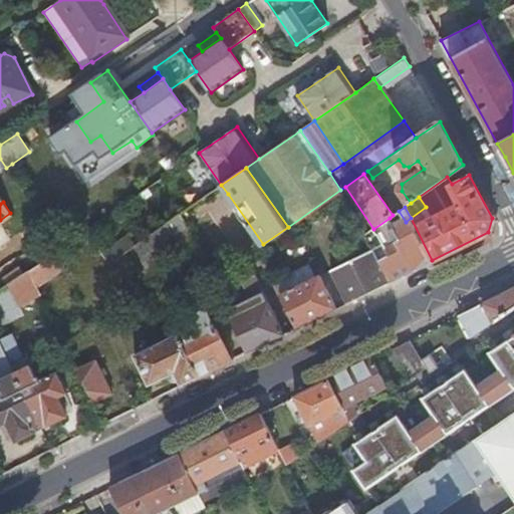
[(181,213),(135,245),(148,273),(195,242),(181,213)]
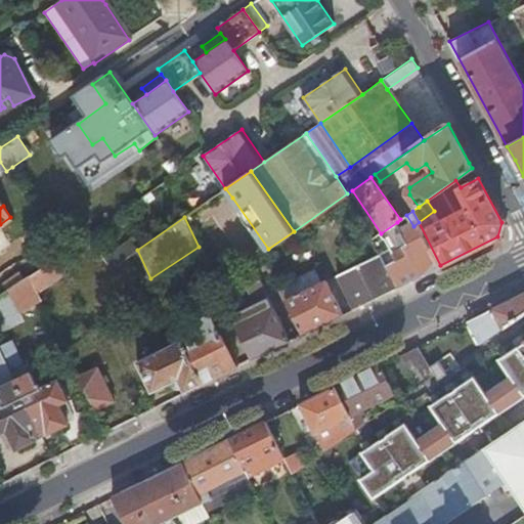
[(395,288),(440,265),(419,222),(413,226),(418,232),(405,239),(397,222),(381,233),(370,241),(378,254),(395,288)]
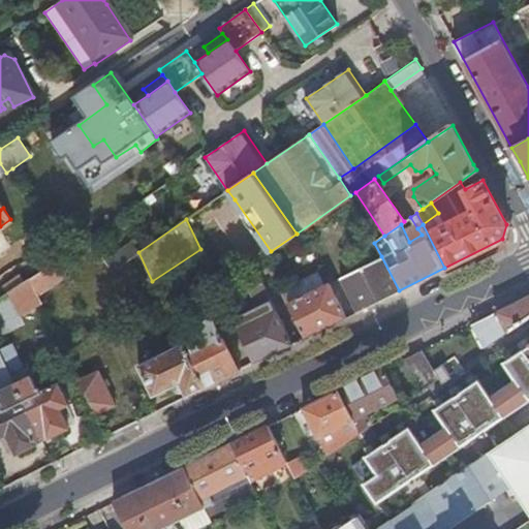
[(360,309),(399,290),(381,256),(341,275),(360,309)]
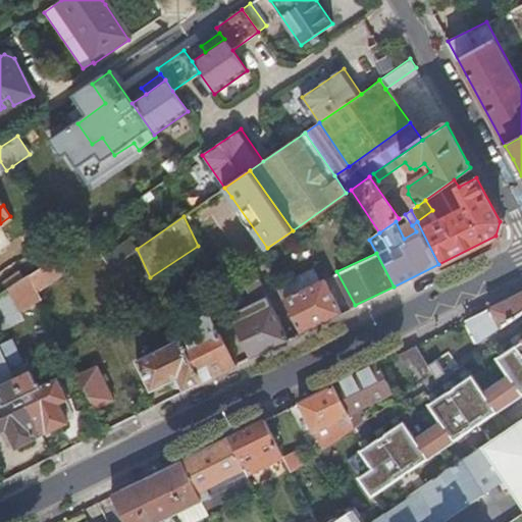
[(61,272),(51,259),(29,274),(37,290),(61,272)]
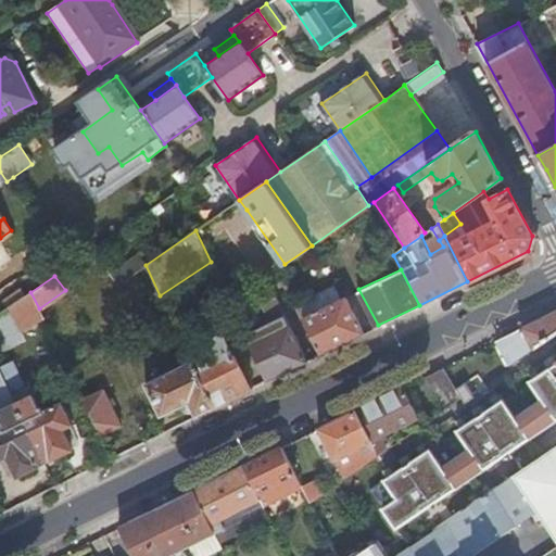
[(335,283),(295,301),(321,353),(365,331),(346,295),(341,298),(335,283)]
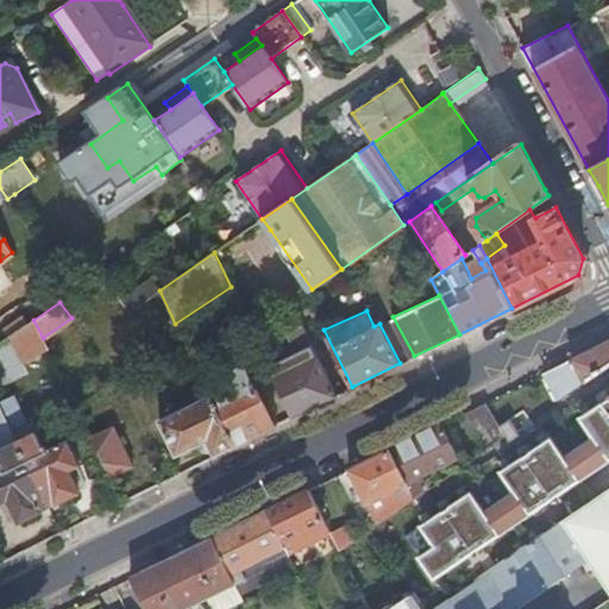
[(43,338),(33,320),(8,337),(23,360),(48,347),(43,338)]
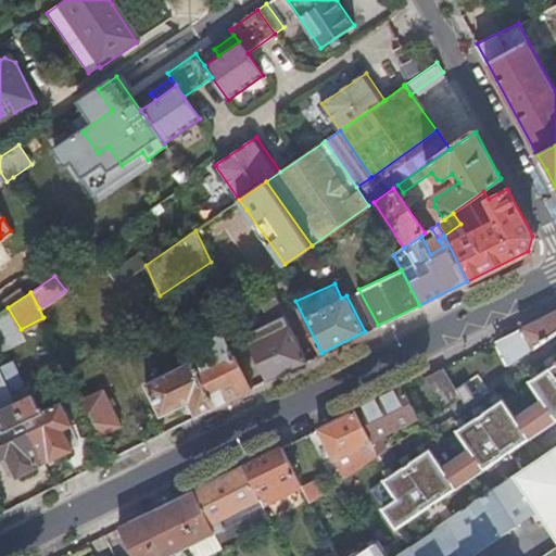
[(243,333),(244,336),(265,380),(306,361),(274,297),(262,303),(270,321),(243,333)]
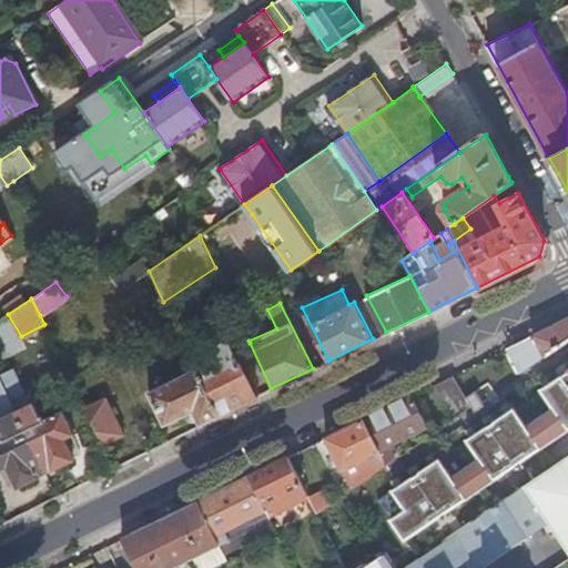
[(527,341),(508,350),(523,374),(554,353),(567,342),(567,320),(543,333),(527,341)]
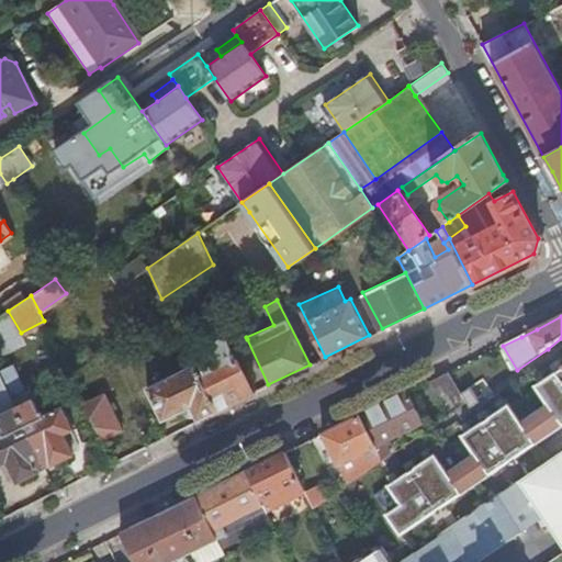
[(212,356),(194,364),(217,411),(254,392),(225,334),(206,344),(212,356)]
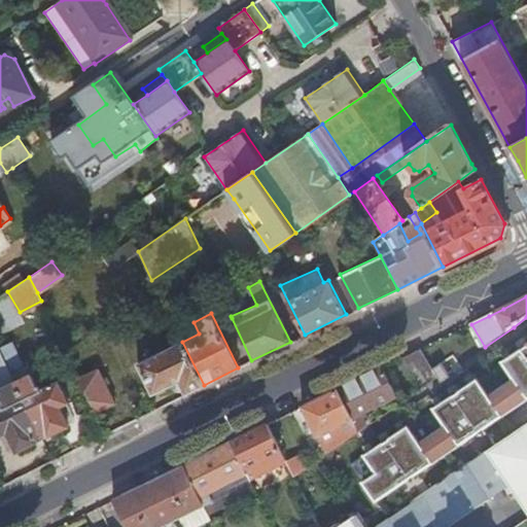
[(11,342),(0,347),(0,352),(11,374),(25,367),(11,342)]
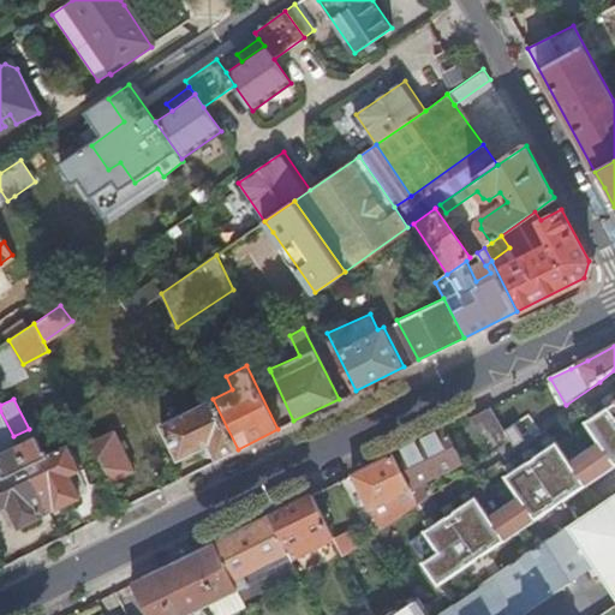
[(238,449),(213,399),(160,425),(178,460),(208,446),(215,460),(238,449)]
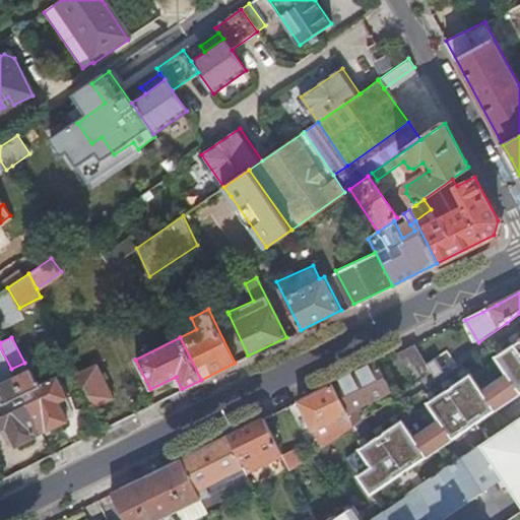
[(361,477),(373,496),(519,395),(519,339),(514,343),(515,346),(498,358),(510,376),(484,392),(473,375),(455,387),(454,384),(446,390),(448,392),(430,404),(442,421),(416,439),(404,421),(387,433),(386,431),(378,436),(379,439),(362,450),(374,468),(361,477)]
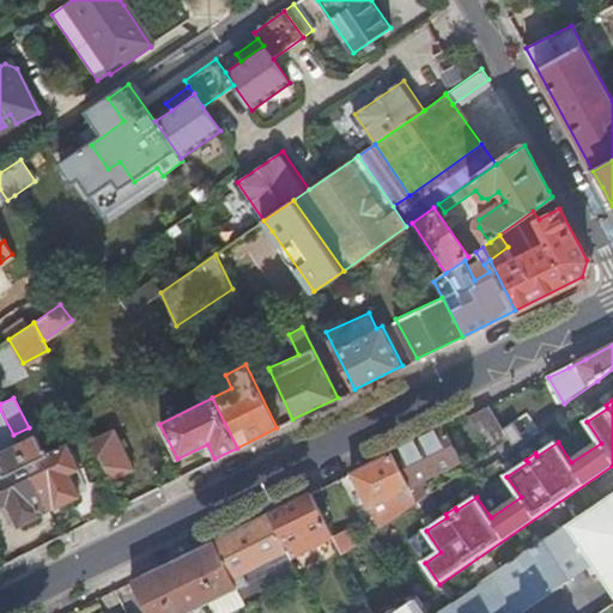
[(490,455),(511,441),(513,442),(523,435),(516,424),(505,430),(491,406),(468,418),(490,455)]
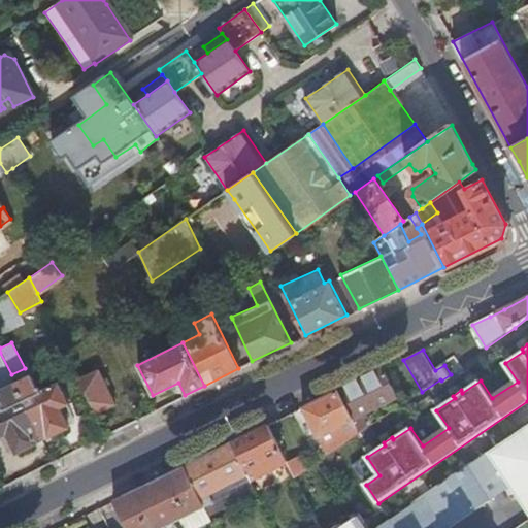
[(18,451),(42,438),(14,383),(11,374),(0,353),(0,435),(8,432),(18,451)]
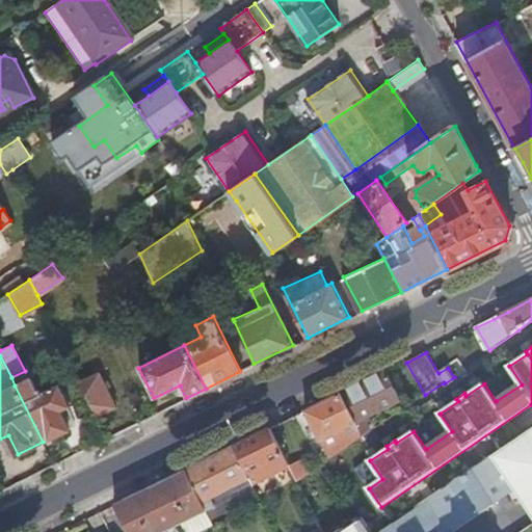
[(82,374),(78,376),(98,416),(115,406),(96,368),(91,370),(94,375),(85,379),(82,374)]
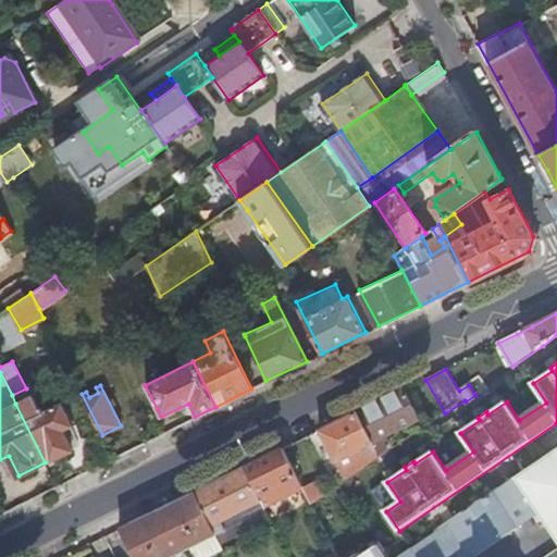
[(406,388),(359,411),(374,443),(378,442),(381,448),(386,445),(384,438),(422,420),(406,388)]
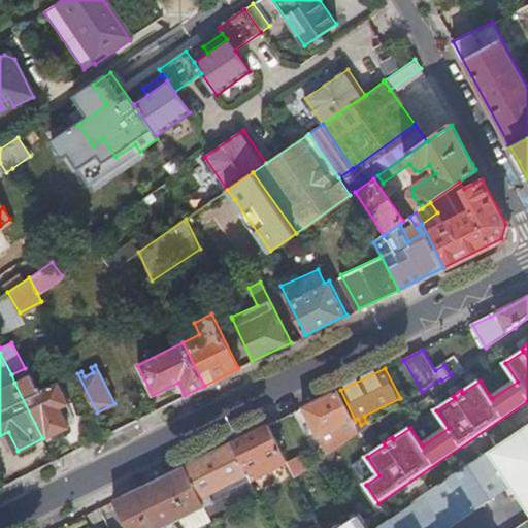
[(14,383),(42,438),(69,426),(60,406),(69,402),(59,382),(43,389),(40,385),(37,386),(32,374),(14,383)]
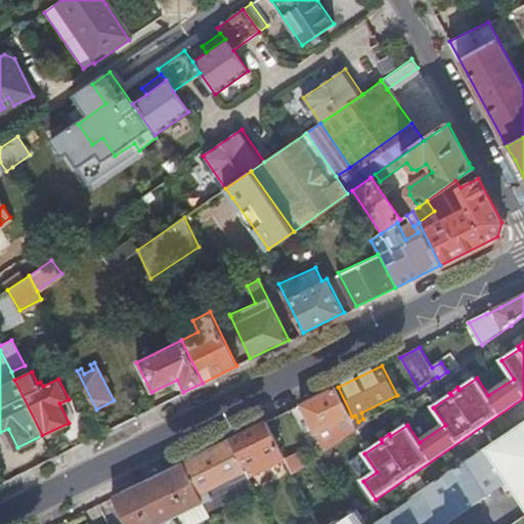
[(338,387),(301,405),(325,453),(358,431),(352,417),(338,387)]
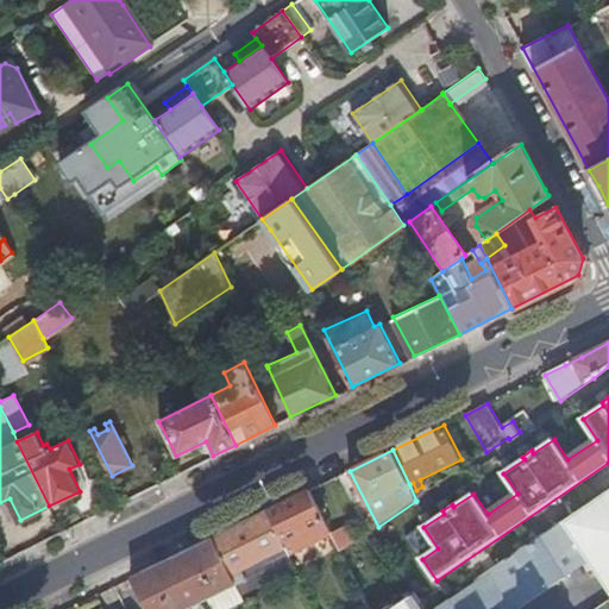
[(311,490),(268,512),(284,545),(320,527),(324,535),(332,532),(311,490)]
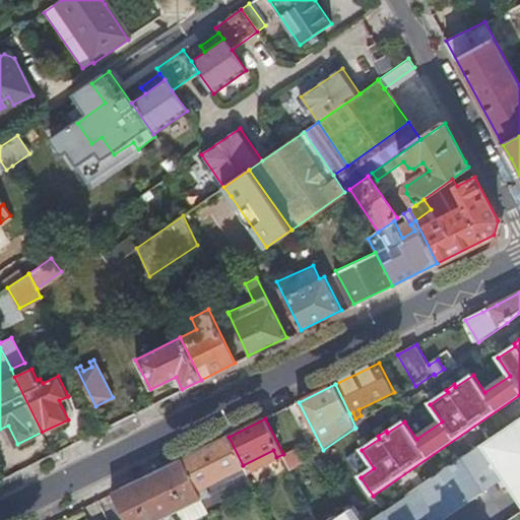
[(519,505),(519,418),(480,446),(503,479),(512,493),(519,505)]
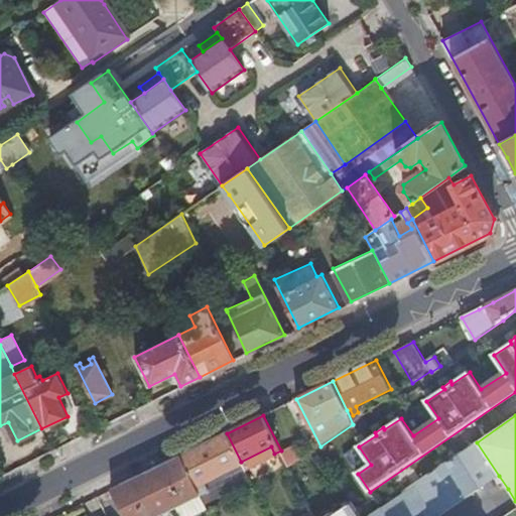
[(180,457),(201,495),(210,491),(206,483),(242,465),(241,462),(227,433),(180,457)]
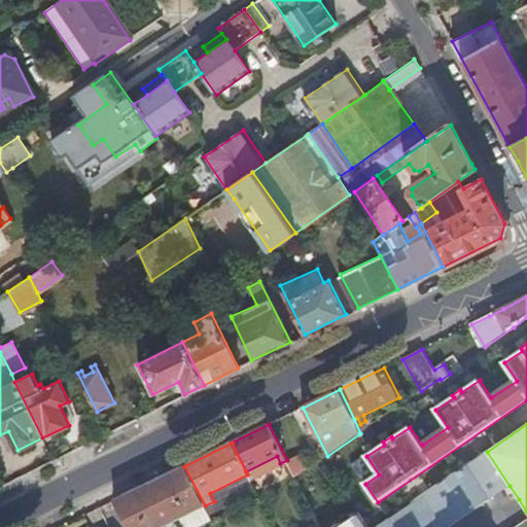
[(490,499),(510,486),(487,452),(467,465),(490,499)]
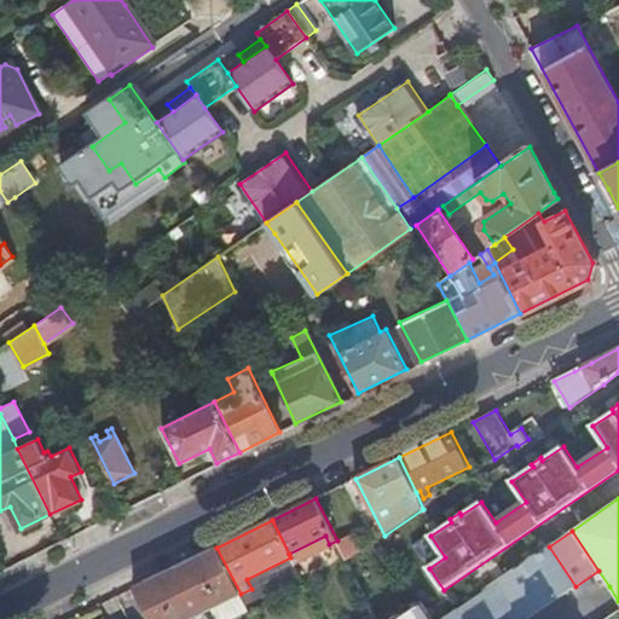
[(339,543),(347,561),(363,550),(356,536),(339,543)]
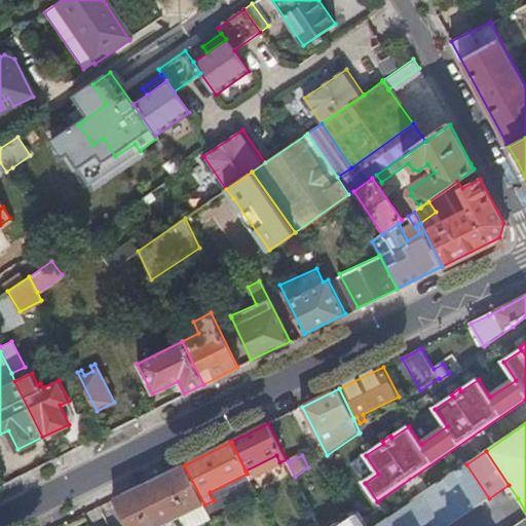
[(444,525),(489,498),(466,464),(422,494),(423,495),(377,525),(369,525),(359,513),(337,525),(444,525)]
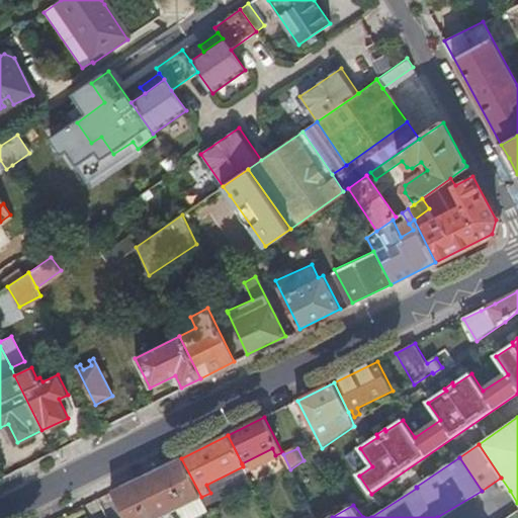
[(117,499),(125,517),(158,517),(201,497),(181,458),(113,492),(117,499)]
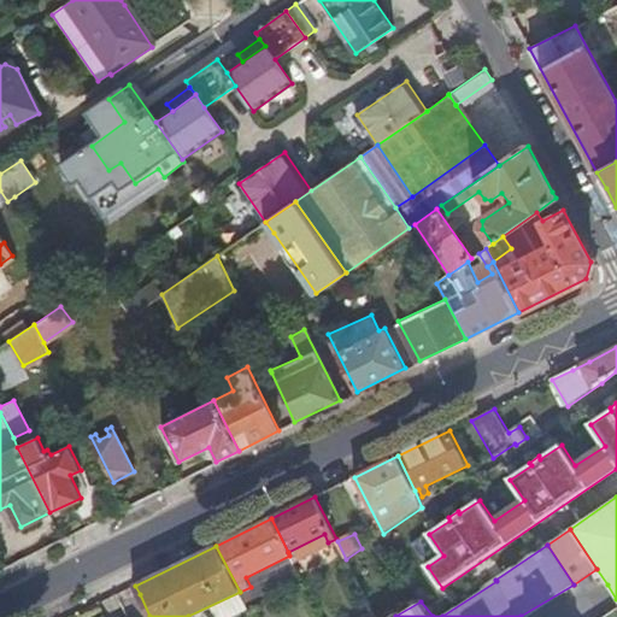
[(299,591),(306,587),(301,577),(294,581),(299,591)]
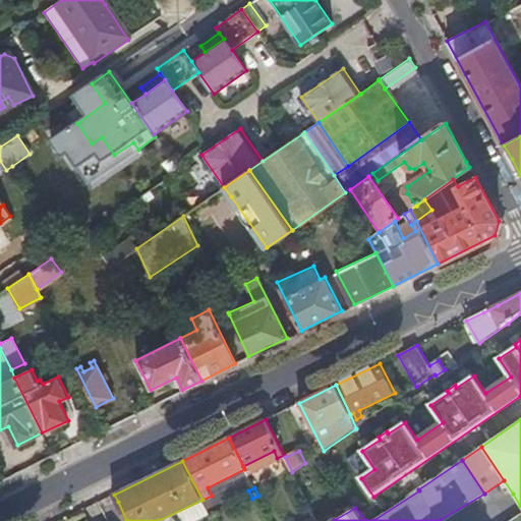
[(110,506),(118,502),(114,495),(106,499),(110,506)]
